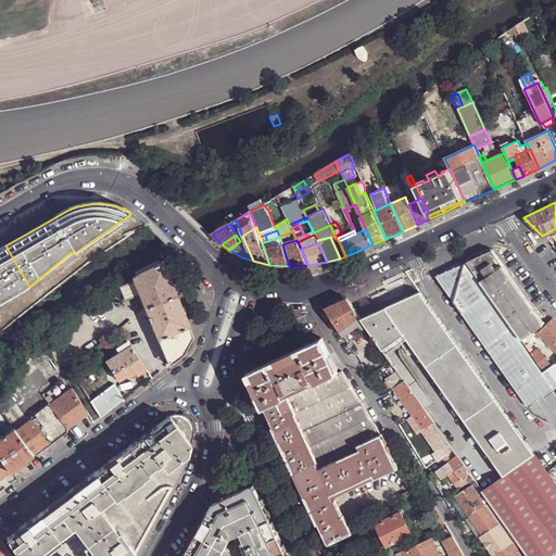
[(29,287),(5,245),(0,249),(0,303),(11,297),(29,287)]
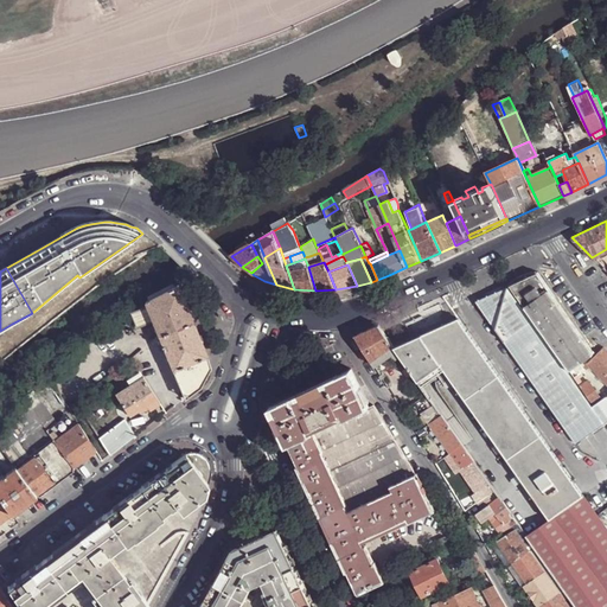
[(537,272),(510,285),(532,318),(570,370),(594,353),(592,350),(588,344),(555,296),(538,272),(537,272)]
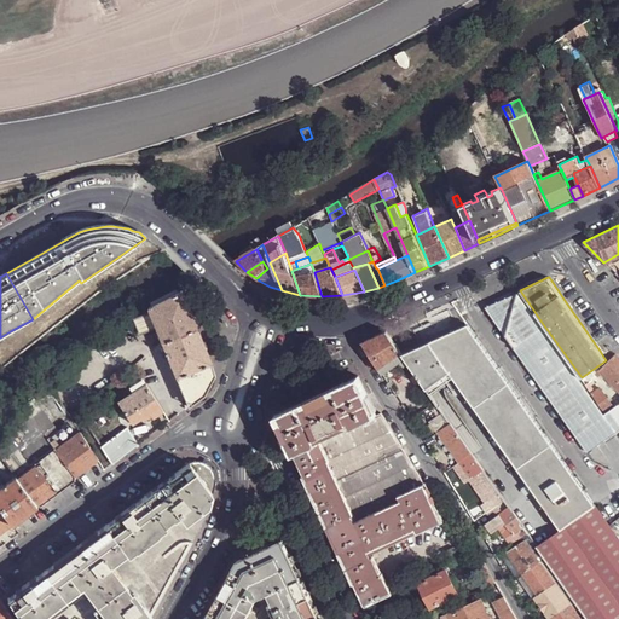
[(181,290),(149,307),(163,342),(197,328),(181,290)]
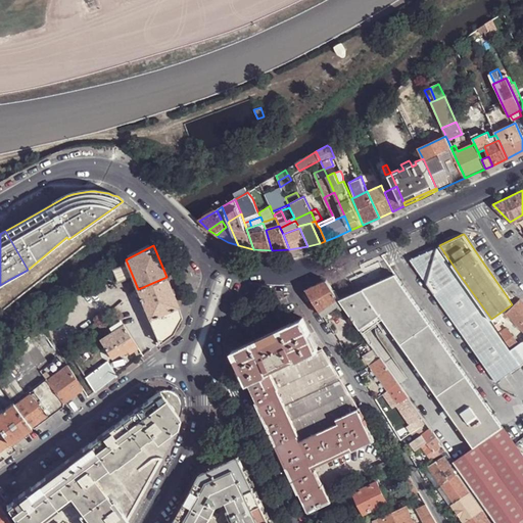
[(459,275),(459,274),(439,245),(411,259),(434,292),(459,275)]
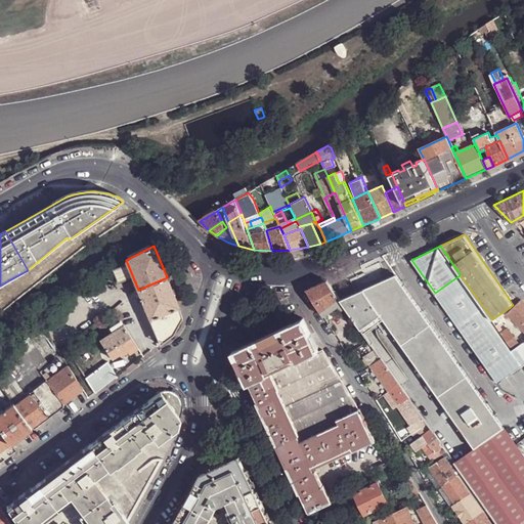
[(357,323),(364,333),(384,319),(475,448),(505,428),(396,274),(341,299),(343,303),(348,310),(352,316),(357,323)]
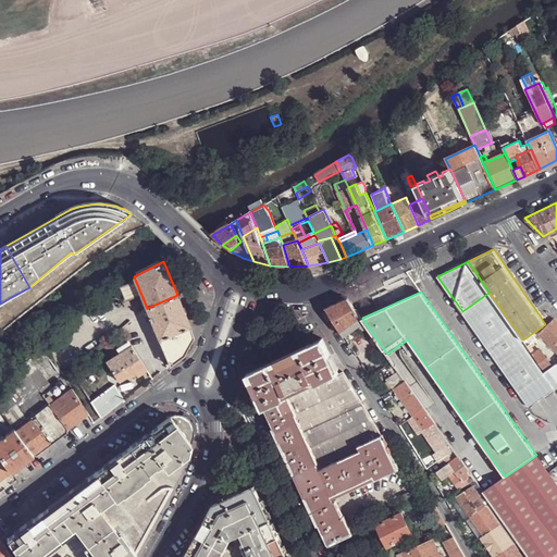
[(489,293),(462,311),(463,312),(531,409),(548,396),(556,391),(556,390),(545,372),(489,293)]
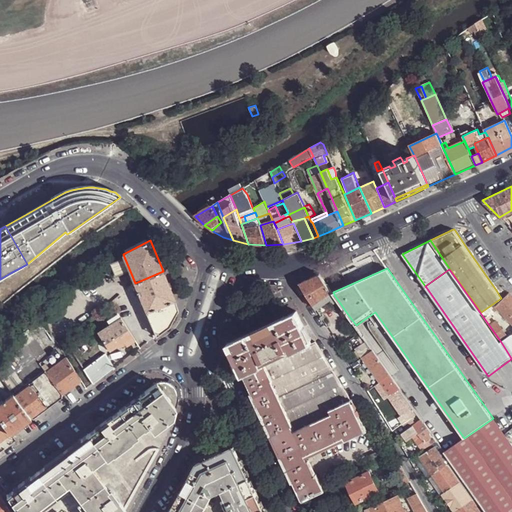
[(163,271),(135,283),(137,288),(139,294),(146,312),(175,300),(163,271)]
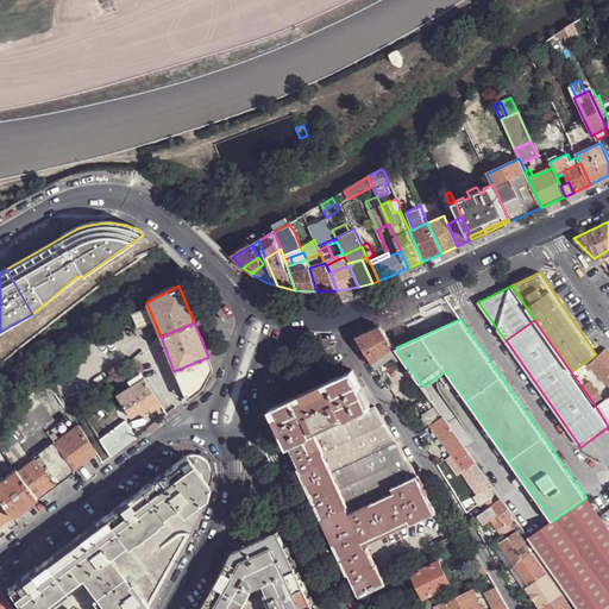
[(381,326),(357,337),(374,362),(395,346),(381,326)]
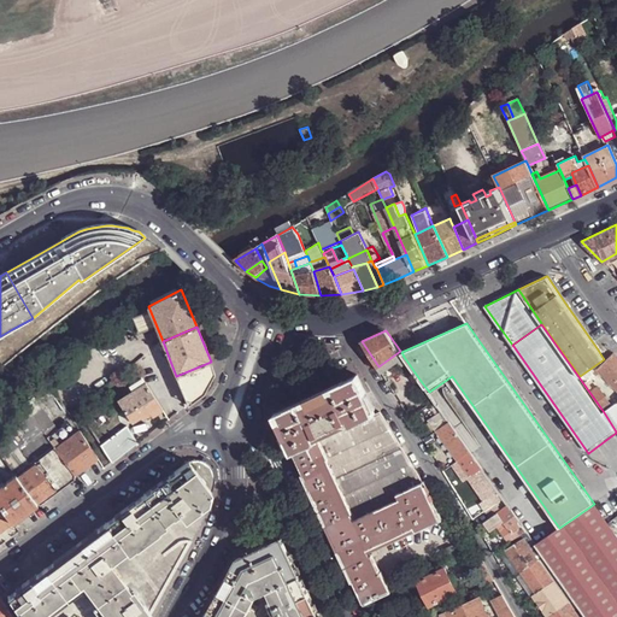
[(401,352),(400,351),(378,366),(381,371),(404,357),(401,352)]
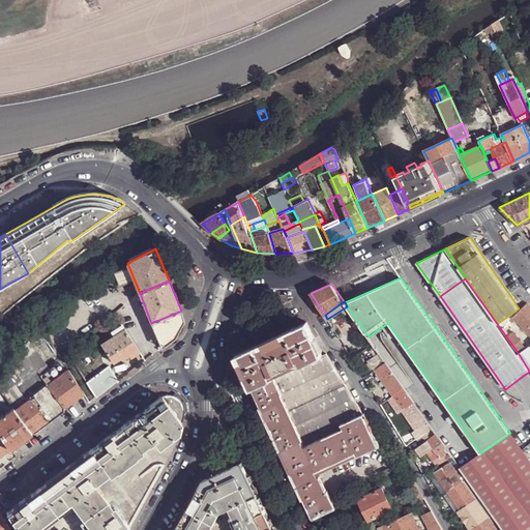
[(529,304),(528,303),(513,318),(529,333),(529,304)]
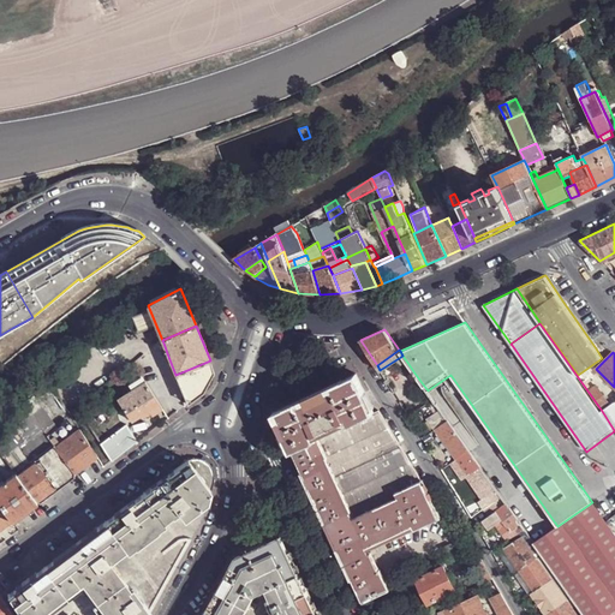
[(214,372),(210,360),(175,375),(187,402),(187,404),(203,392),(212,383),(214,372)]
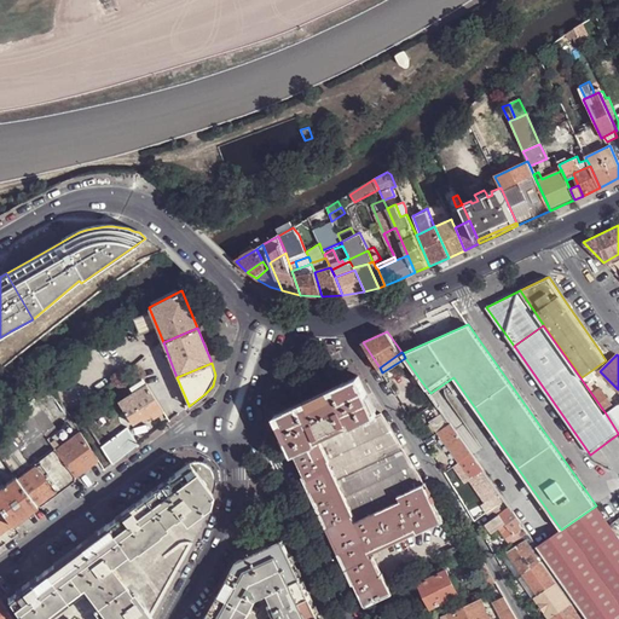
[(411,366),(406,369),(411,377),(416,374),(411,366)]
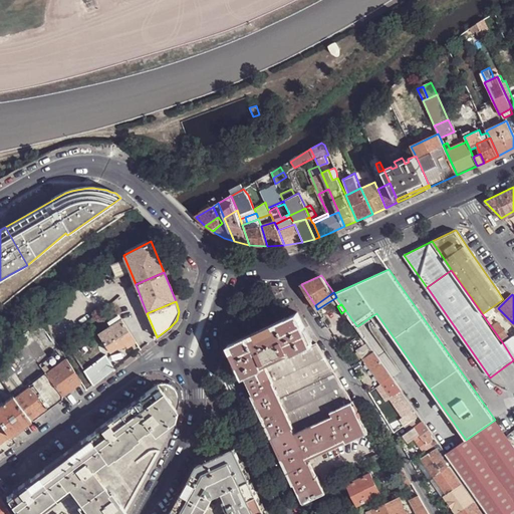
[(345,310),(341,313),(346,320),(350,317),(345,310)]
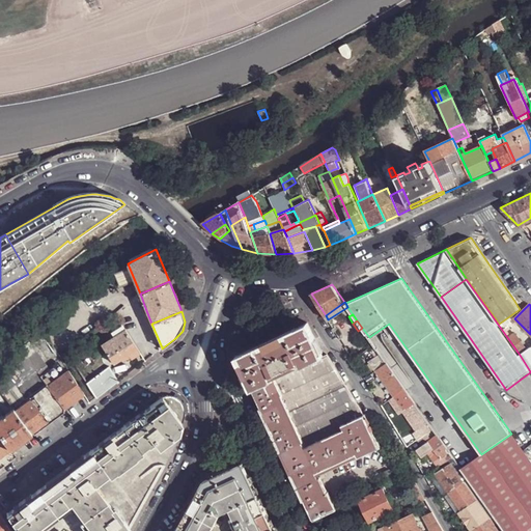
[(308,323),(236,356),(252,389),(253,389),(299,487),(319,478),(317,472),(357,453),(359,457),(380,447),(364,415),(327,354),(324,356),(308,323)]
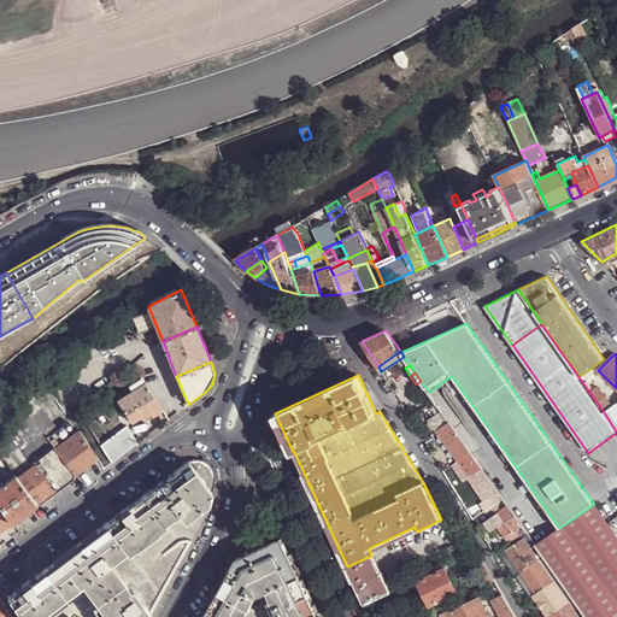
[(134,389),(146,382),(142,377),(129,386),(131,391),(134,389)]
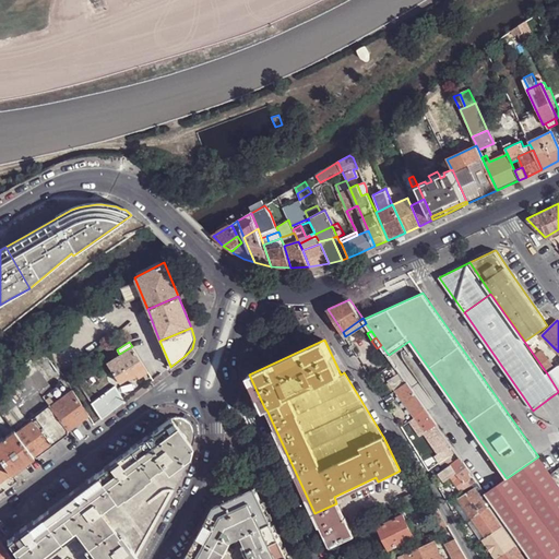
[(44,343),(40,345),(57,371),(60,369),(44,343)]
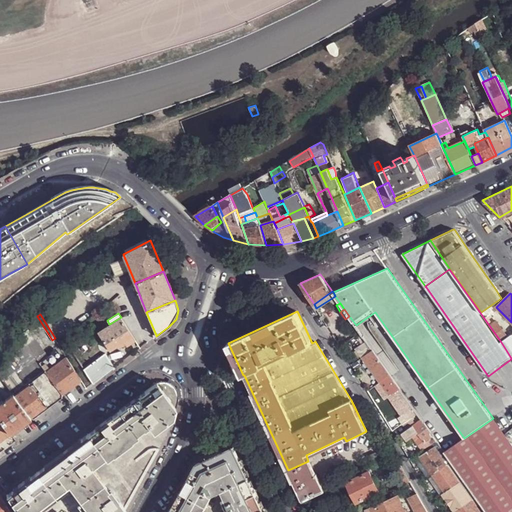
[(121,317),(111,323),(113,325),(122,319),(121,317)]
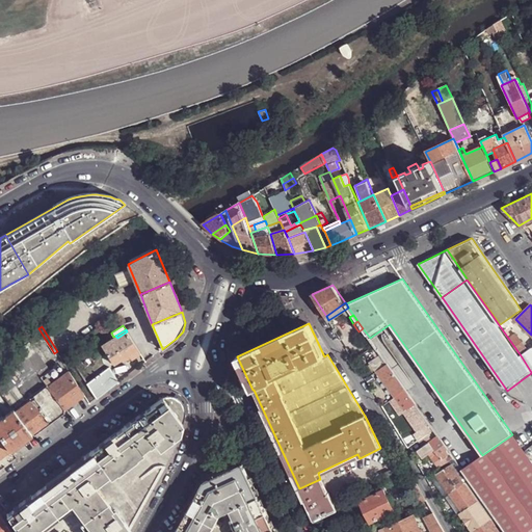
[(138,350),(127,331),(117,338),(115,336),(113,337),(102,345),(113,364),(122,358),(123,361),(130,355),(138,350)]
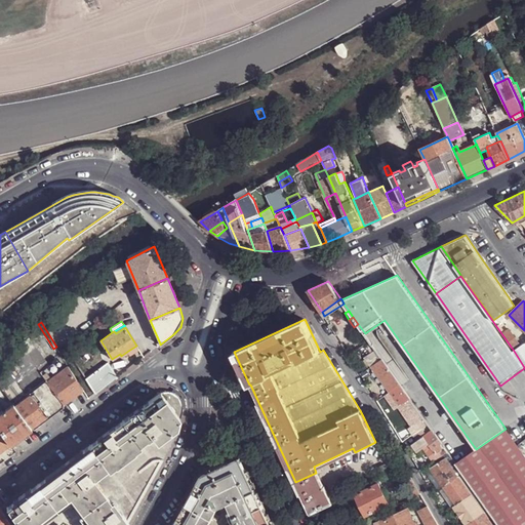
[(521,345),(510,329),(503,333),(515,350),(521,345)]
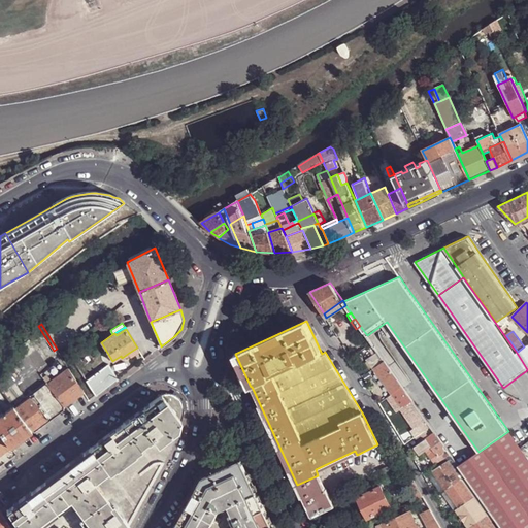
[(18,341),(21,347),(47,383),(66,369),(59,358),(48,365),(26,335),(18,341)]
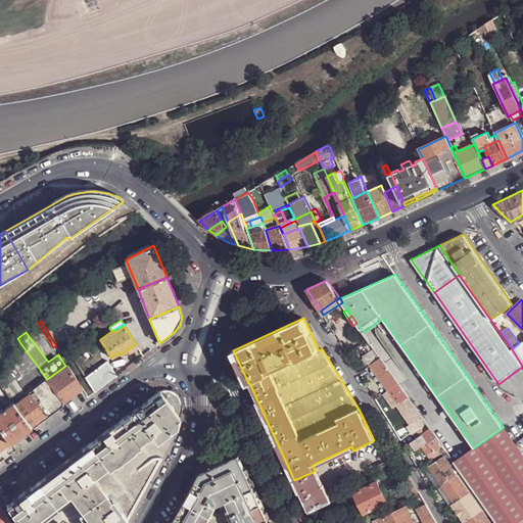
[(522,366),(522,340),(519,343),(513,348),(512,348),(512,349),(522,366)]
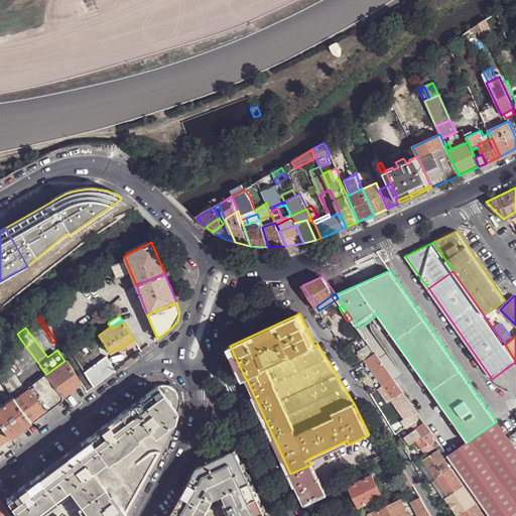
[(46,374),(20,339),(0,354),(0,380),(11,394),(12,397),(14,399),(46,374)]
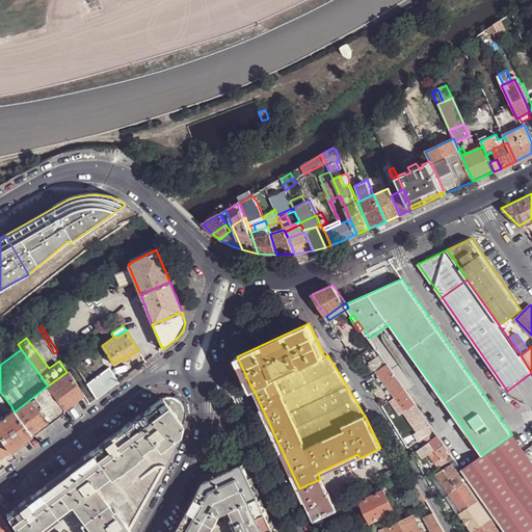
[(140,352),(138,350),(130,355),(131,358),(140,352)]
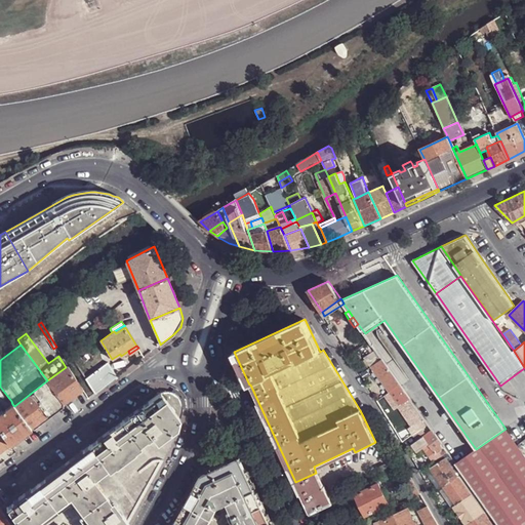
[(371,366),(382,359),(375,350),(365,357),(371,366)]
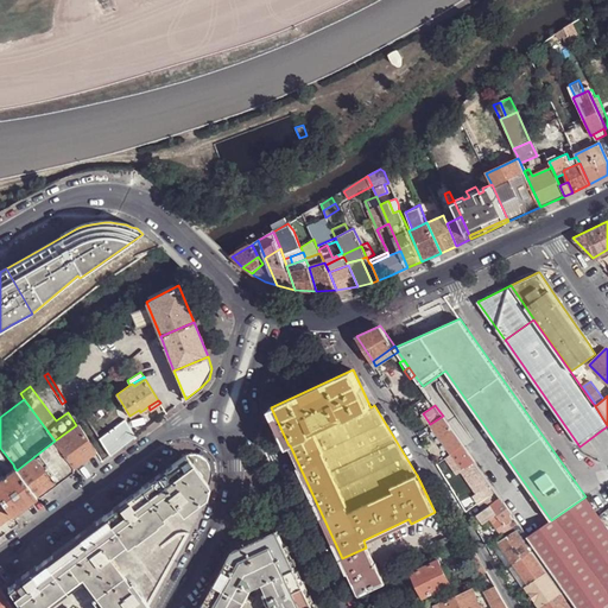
[(443,416),(430,424),(432,429),(451,454),(462,470),(470,463),(475,461),(443,416)]
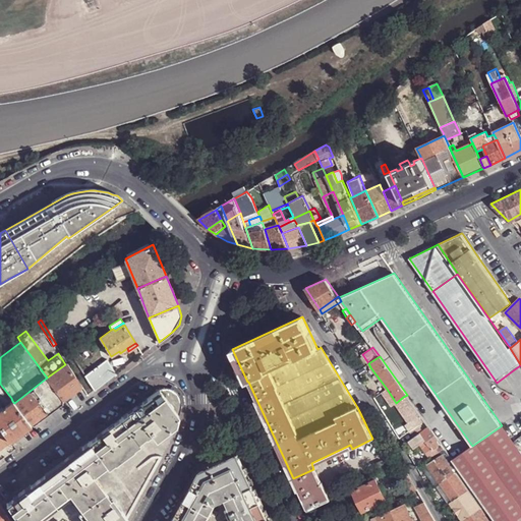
[(84,377),(94,391),(116,373),(107,359),(84,377)]
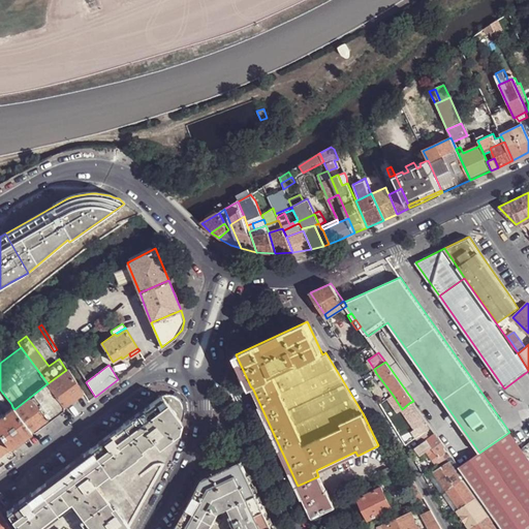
[(66,370),(48,383),(64,407),(84,393),(68,368),(66,370)]
